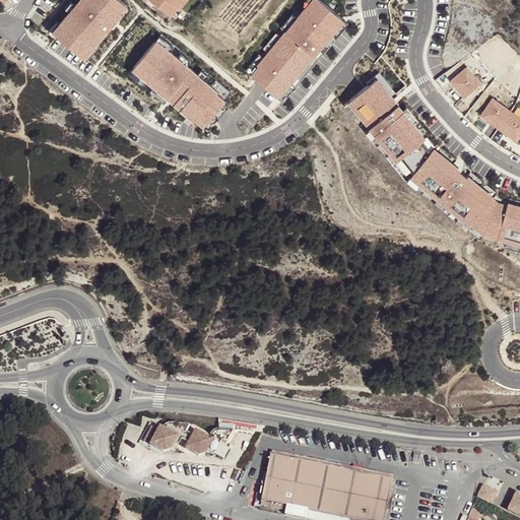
[(62,25),(55,34),(83,57),(90,50),(91,51),(99,44),(123,13),(120,10),(126,4),(121,0),(79,0),(76,4),(70,12),(60,24),(62,25)]
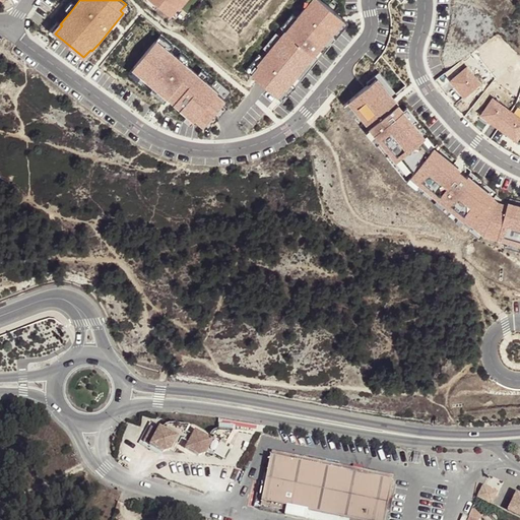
[(154,0),(159,4),(173,14),(173,13),(180,6),(181,7),(186,0),(154,0)]
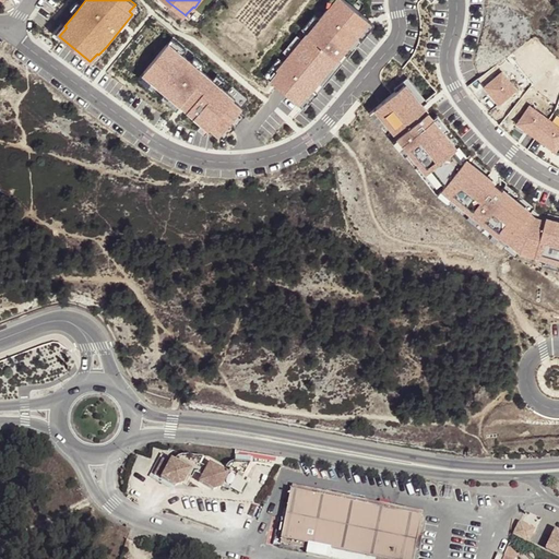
[(304,97),(305,98),(366,23),(337,0),(336,0),(330,9),(329,8),(274,73),(275,74),(269,84),(281,94),(296,106),(304,97)]
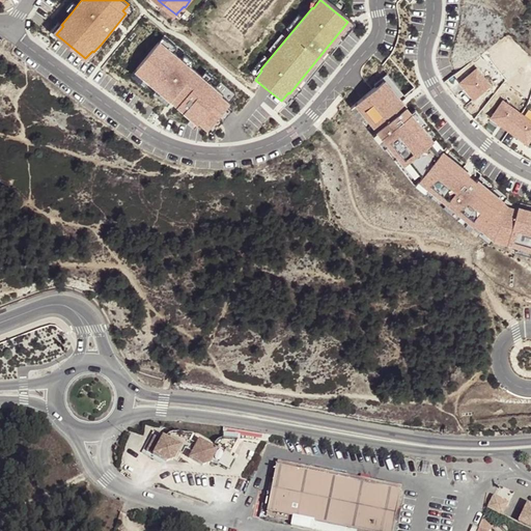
[(72,12),(78,4),(74,1),(67,8),(72,12)]
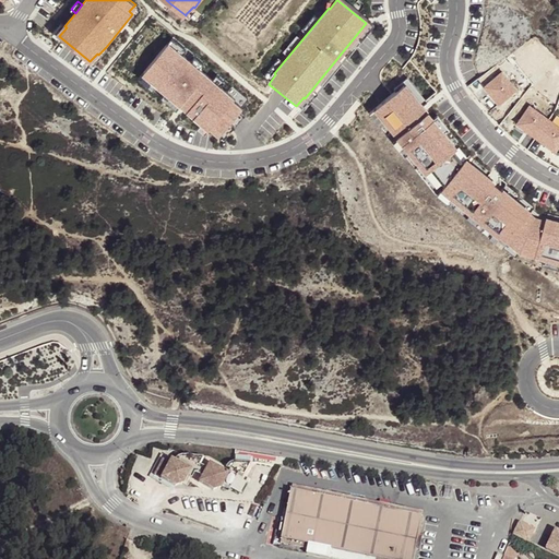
[(135,4),(129,11),(137,18),(143,10),(135,4)]
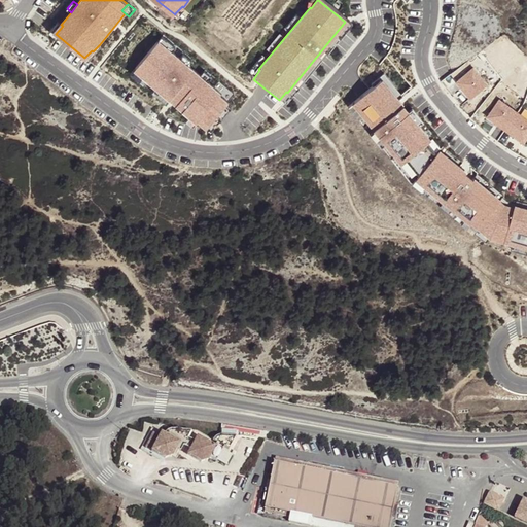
[(175,13),(179,16),(186,9),(183,7),(182,6),(175,13)]
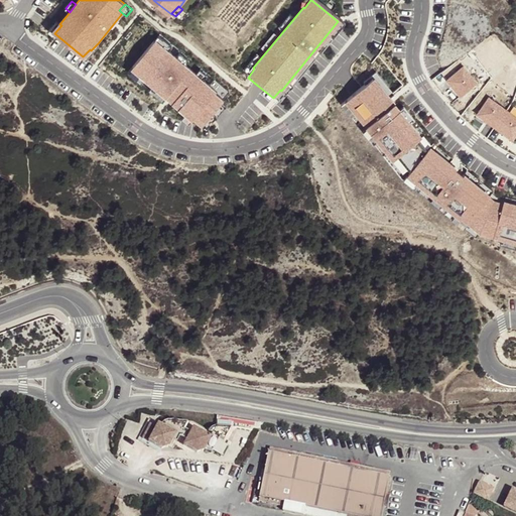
[(59,24),(56,21),(47,32),(52,35),(61,25),(59,24)]
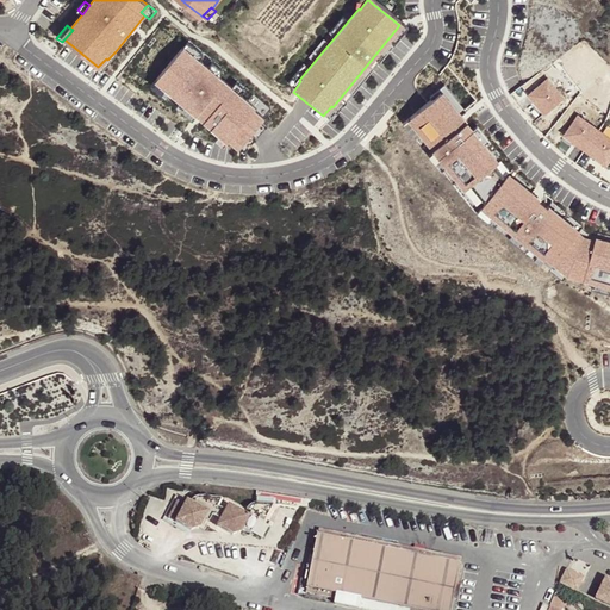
[(331,123),(406,31),(399,25),(332,107),(331,106),(323,116),(331,123)]
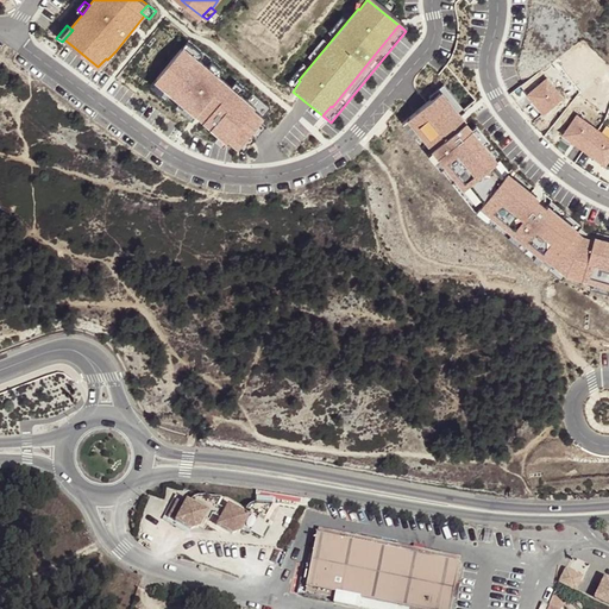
[(186,46),(180,54),(189,61),(190,60),(198,66),(201,61),(186,46)]
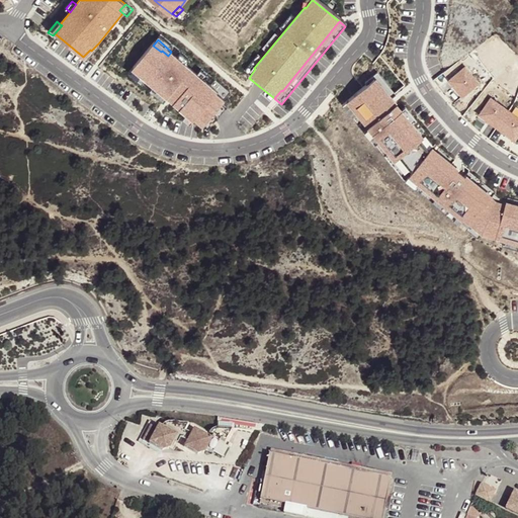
[(83,57),(81,60),(86,64),(100,46),(98,44),(91,51),(90,50),(83,57)]
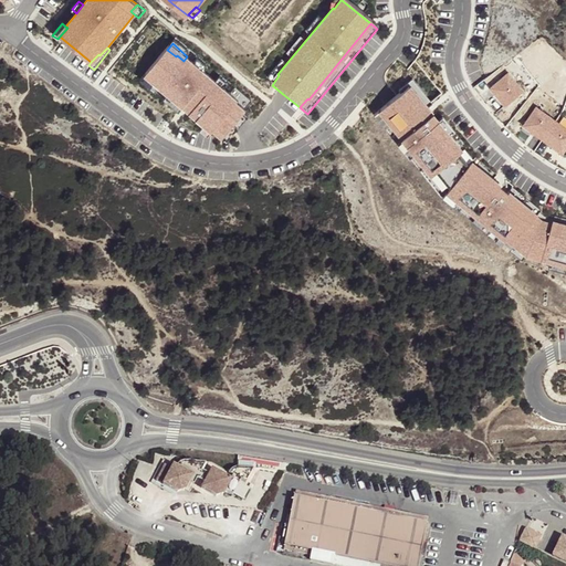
[(237,123),(243,114),(234,106),(236,105),(221,93),(215,86),(201,76),(191,67),(184,61),(177,55),(176,56),(167,50),(144,76),(153,84),(152,85),(157,91),(174,105),(189,117),(219,143),(237,123)]
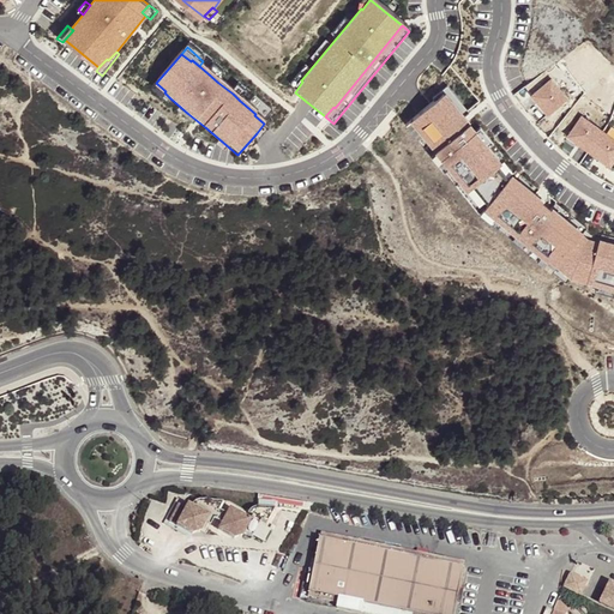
[(212,68),(208,73),(218,83),(223,77),(212,68)]
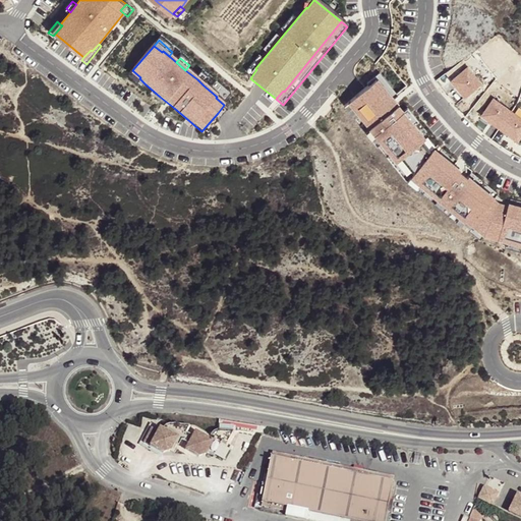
[(467,68),(452,82),(467,98),(482,84),(467,68)]
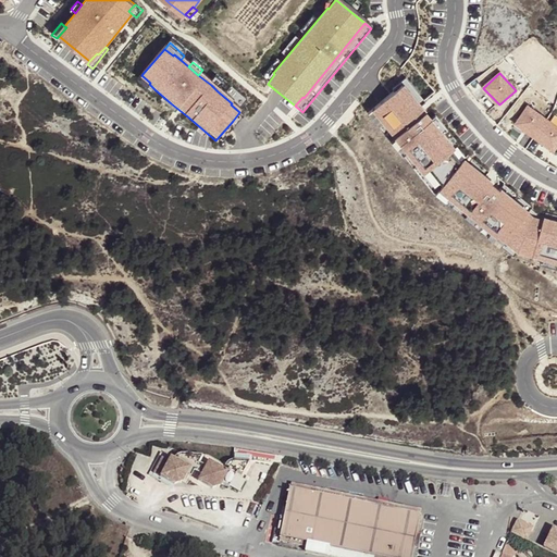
[(150,83),(141,75),(136,82),(150,94),(155,89),(149,84),(150,83)]
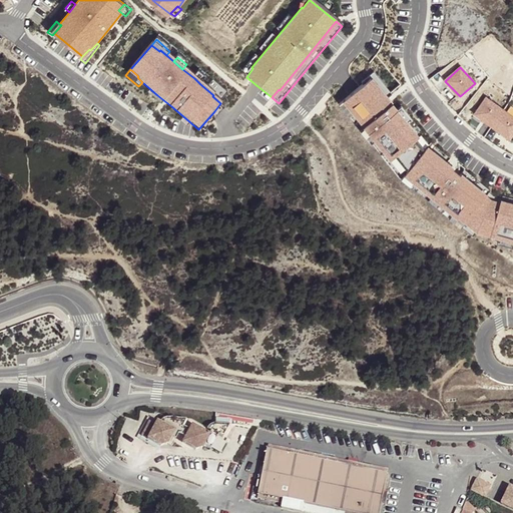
[(388,98),(392,95),(374,72),(361,82),(363,84),(371,78),(376,86),(378,85),(388,98)]
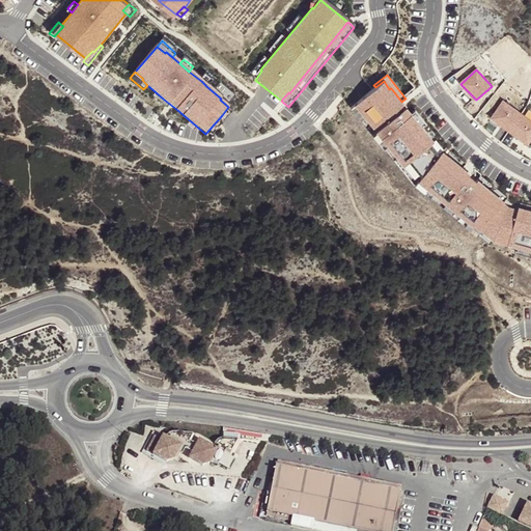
[(201,81),(207,87),(212,82),(204,77),(201,81)]
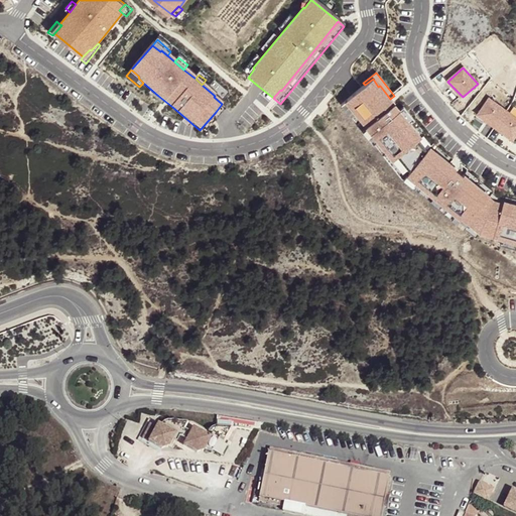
[(515,204),(513,204),(513,205),(503,203),(503,204),(494,202),(483,191),(484,190),(464,175),(463,176),(449,166),(450,164),(437,154),(435,155),(428,149),(427,151),(418,140),(419,139),(414,132),(415,131),(399,111),(398,112),(389,100),(390,99),(380,86),(378,87),(373,79),(365,85),(347,100),(353,108),(351,109),(387,154),(388,153),(394,159),(396,157),(407,170),(410,172),(408,175),(417,182),(415,183),(460,219),(461,217),(470,224),(480,232),(501,238),(515,242),(515,204)]
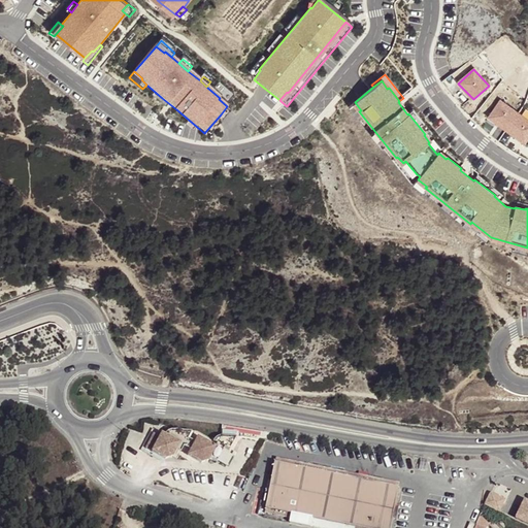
[(176,109),(162,98),(159,102),(173,114),(176,109)]
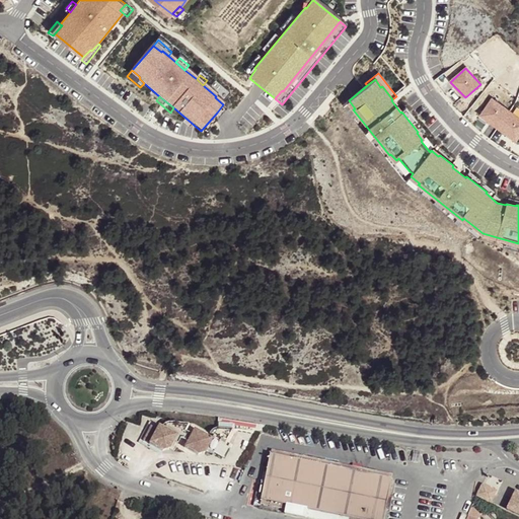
[(480,116),(499,129),(510,112),(492,99),(480,116)]
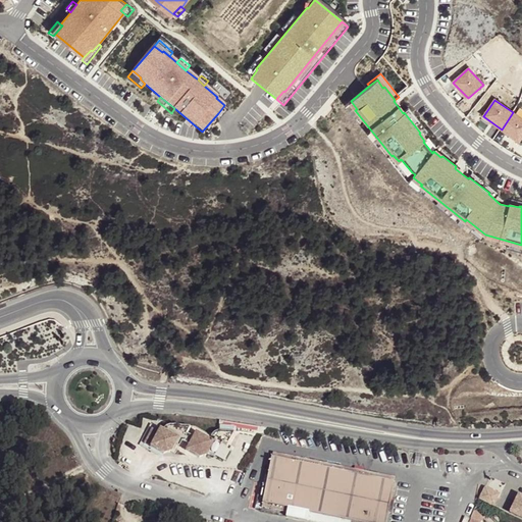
[(470,232),(475,226),(466,219),(465,221),(420,186),(422,185),(413,177),(415,174),(412,172),(401,159),(399,161),(393,155),(392,156),(355,110),(357,109),(351,101),(345,106),(404,181),(470,232)]
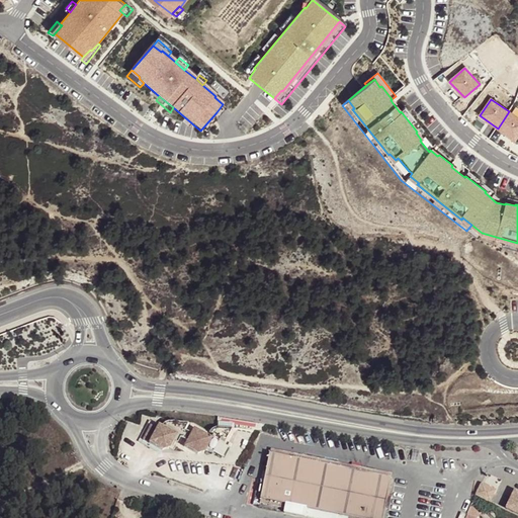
[(401,111),(412,123),(416,120),(405,107),(401,111)]
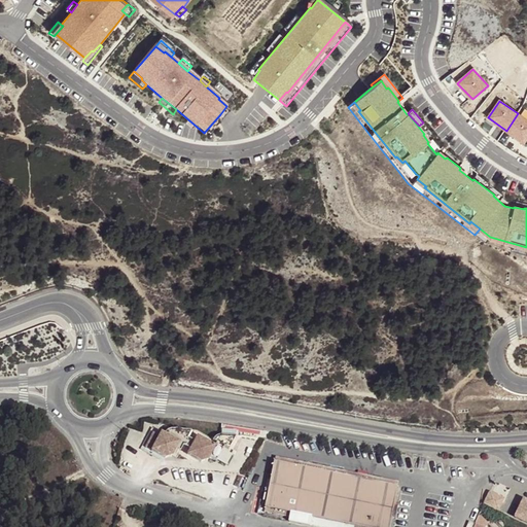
[(526,119),(518,113),(506,131),(525,143),(526,139),(526,119)]
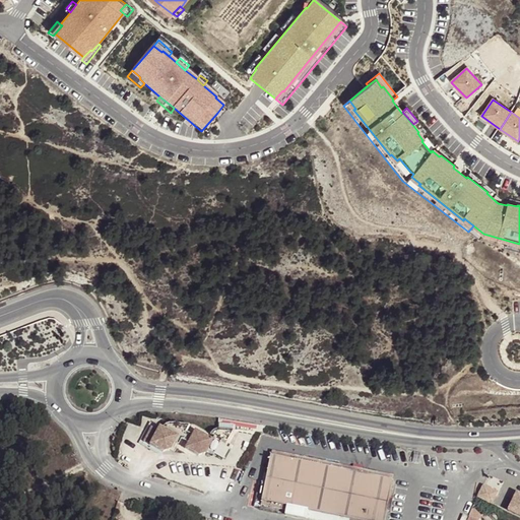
[(519,244),(505,240),(504,246),(519,250),(519,244)]
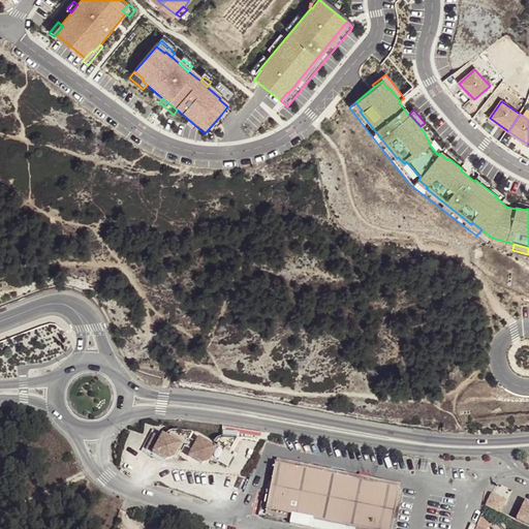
[(188,438),(192,431),(174,429),(173,429),(172,429),(172,430),(170,430),(169,430),(168,430),(168,431),(167,431),(166,431),(166,432),(165,432),(165,433),(165,434),(164,434),(164,435),(164,436),(161,434),(151,452),(164,460),(173,457),(177,449),(181,452),(188,438)]
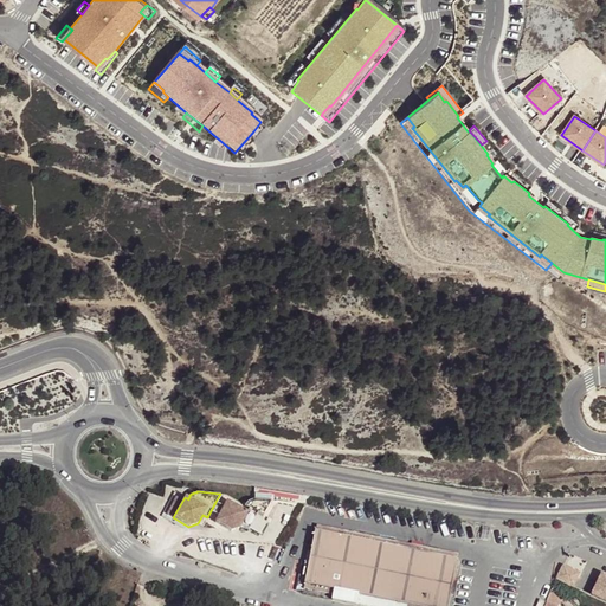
[(257,513),(263,516),(271,501),(255,498),(253,498),(252,498),(251,498),(250,498),(249,500),(247,501),(246,502),(245,502),(245,503),(244,504),(244,505),(249,508),(257,513)]
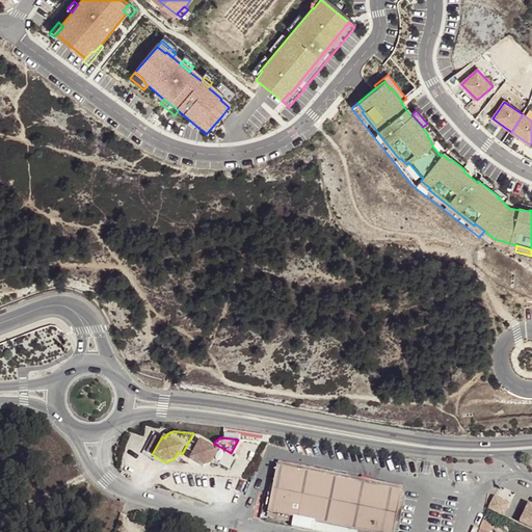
[(192,452),(188,458),(203,466),(209,463),(211,461),(217,464),(223,453),(216,449),(198,440),(196,444),(192,452)]
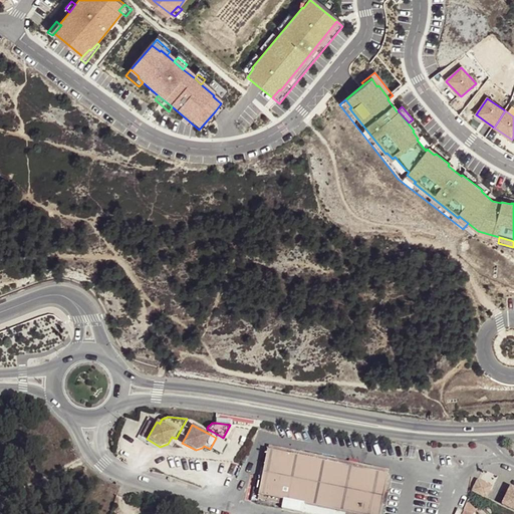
[(179,434),(186,437),(190,429),(183,426),(179,434)]
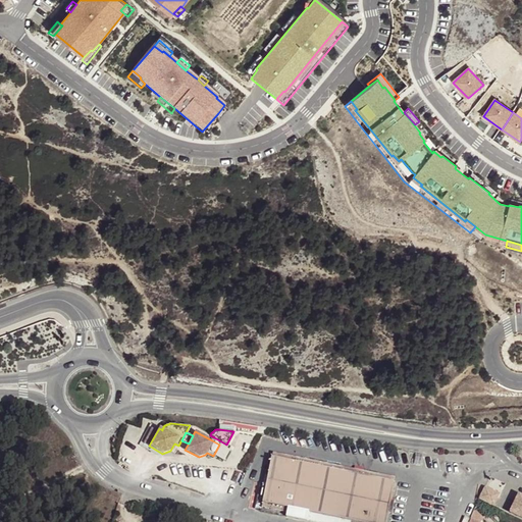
[(385,521),(396,482),(272,458),(263,504),(355,521),(385,521)]
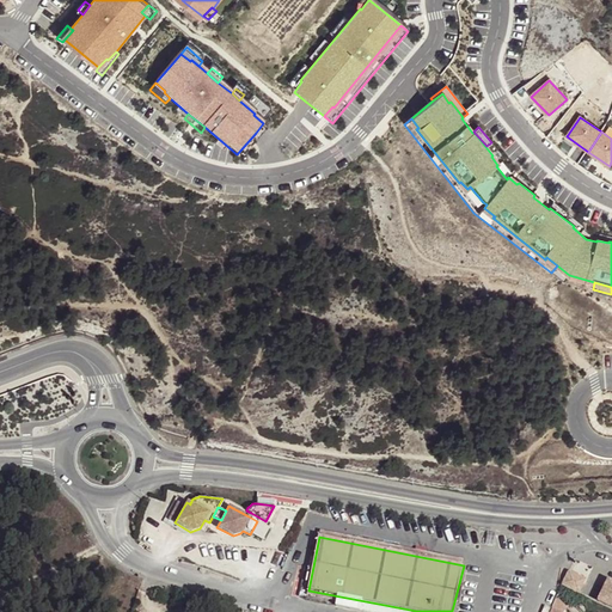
[(586,580),(569,573),(563,586),(580,594),(586,580)]
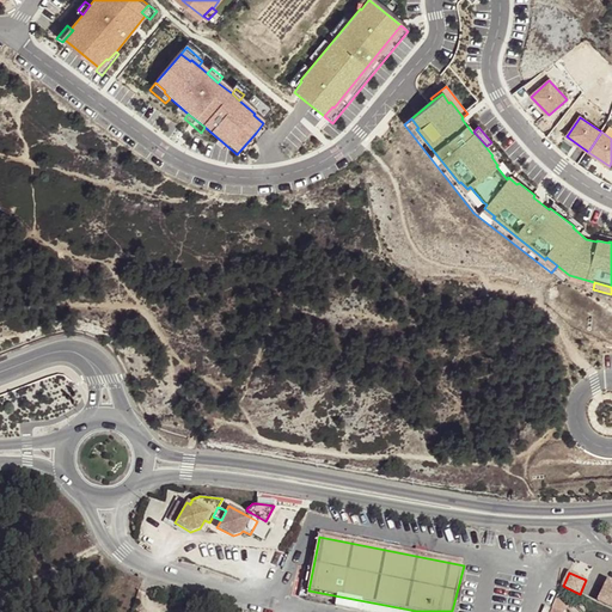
[(611,582),(609,581),(599,603),(611,609),(611,582)]
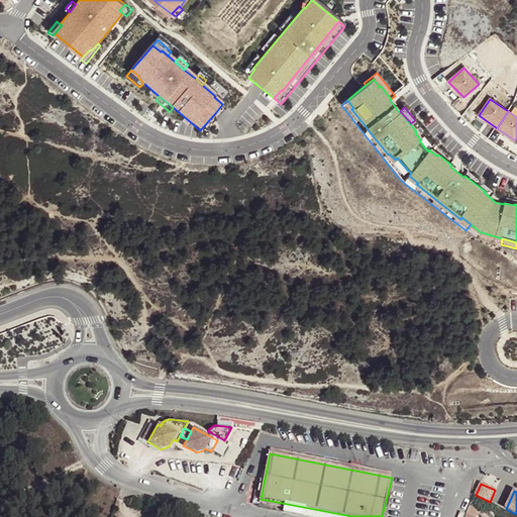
[(351,516),(261,499),(260,503),(328,516),(351,516)]
